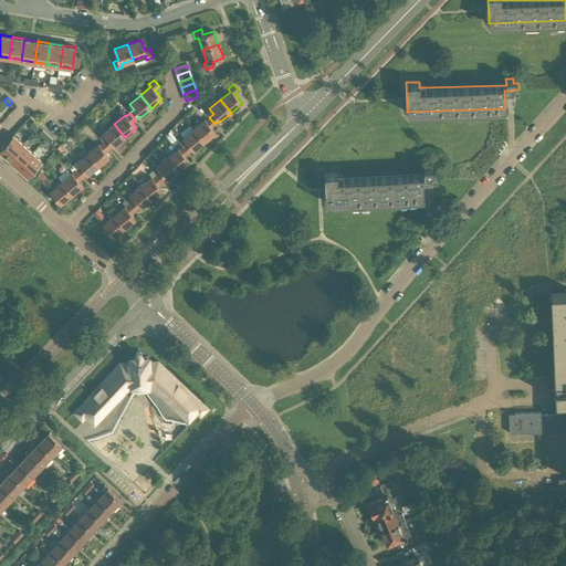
[(194,128),(205,142),(216,132),(211,127),(215,124),(209,117),(206,121),(205,119),(194,128)]
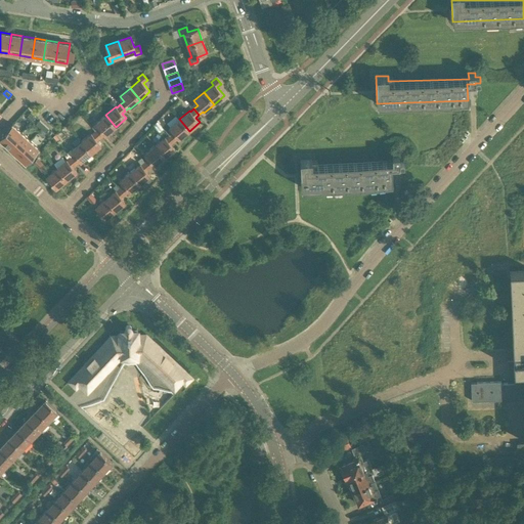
[(28,116),(32,121),(36,117),(31,113),(28,116)]
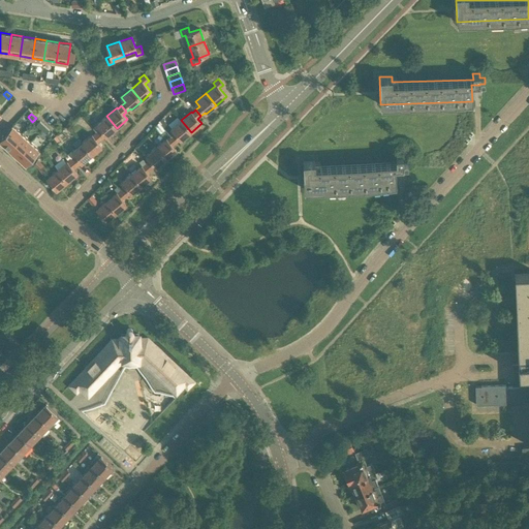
[(106,136),(117,128),(106,116),(92,127),(101,138),(105,135),(106,136)]
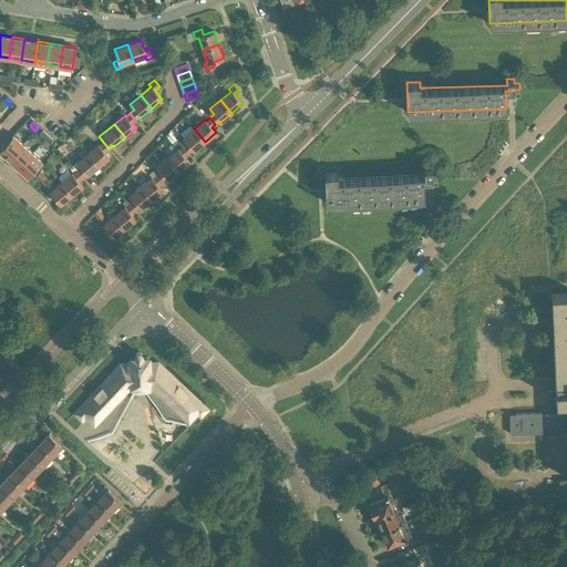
[(205,142),(194,129),(183,137),(187,143),(183,146),(188,153),(193,150),(194,151),(205,142)]
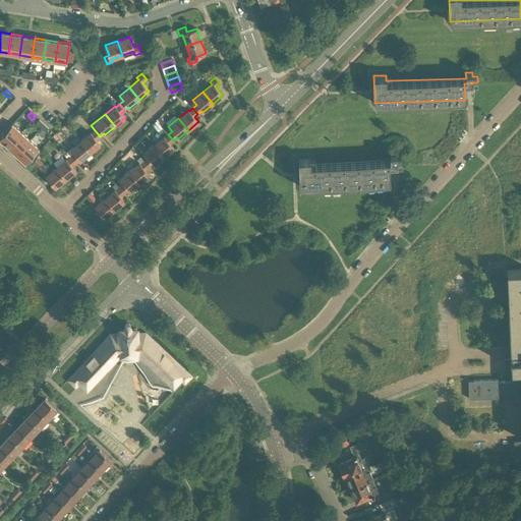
[(0,136),(0,138),(8,146),(21,131),(12,123),(0,136)]
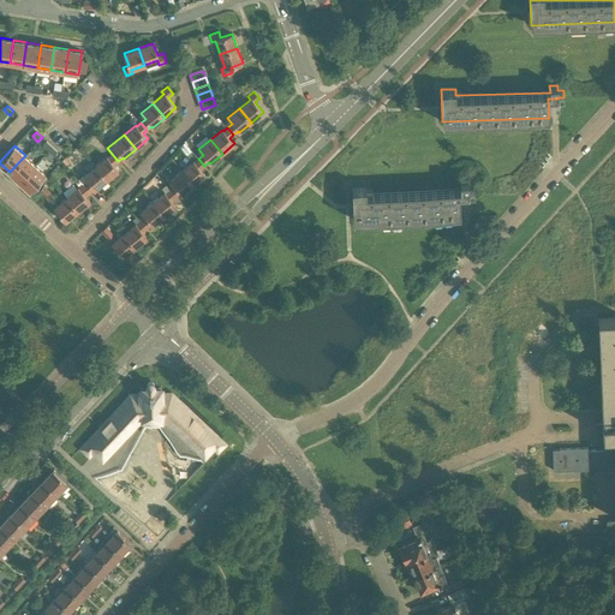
[(107,156),(95,166),(107,180),(119,171),(114,165),(118,161),(107,148),(103,151),(107,156)]
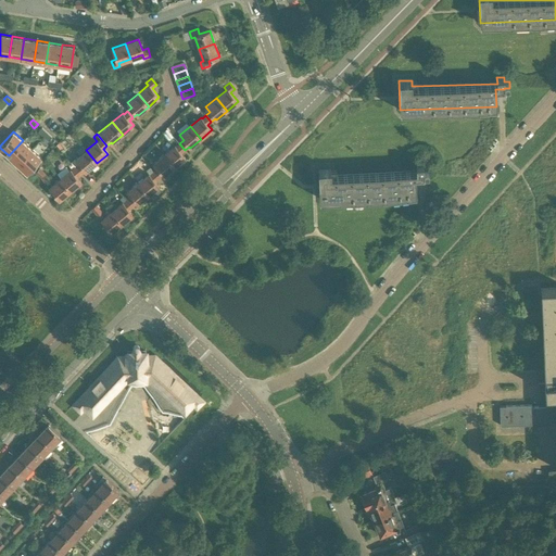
[(17,164),(32,149),(23,140),(9,155),(17,164)]
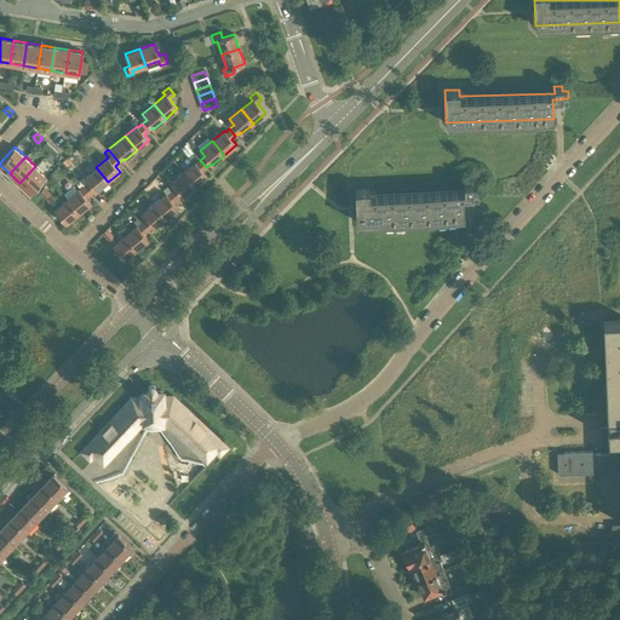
[(183,172),(194,187),(206,176),(202,171),(206,167),(200,160),(195,164),(195,162),(183,172)]
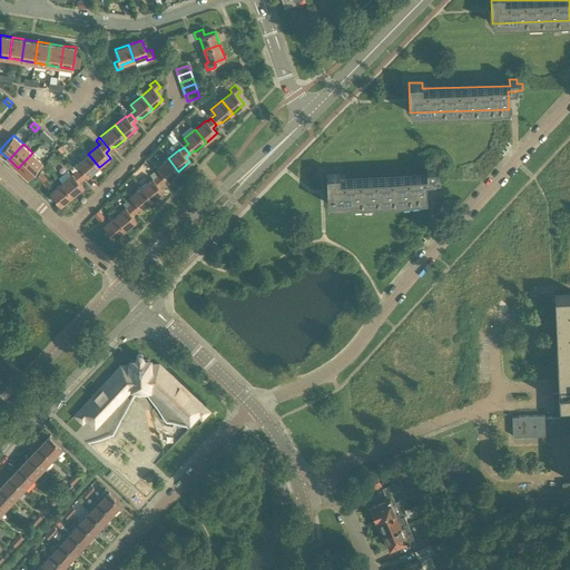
[(32,153),(18,168),(28,177),(42,161),(32,153)]
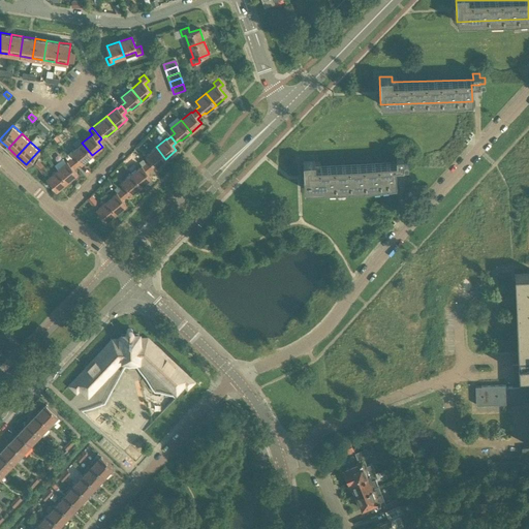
[(82,163),(92,155),(82,143),(67,154),(71,159),(76,165),(81,162),(82,163)]
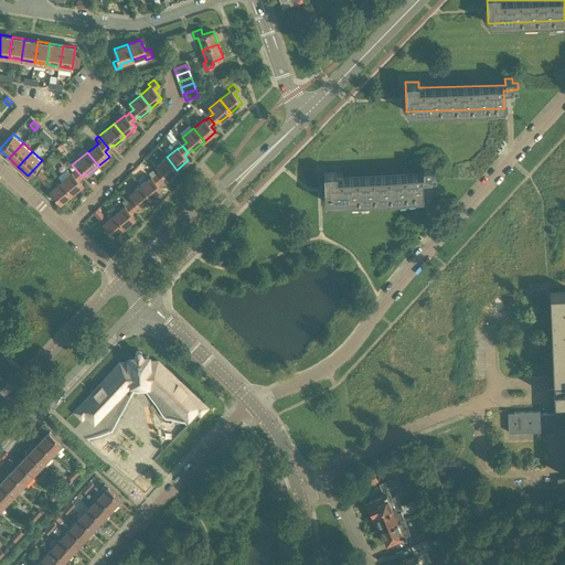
[(160,171),(156,174),(161,181),(166,178),(167,179),(177,170),(167,157),(156,166),(160,171)]
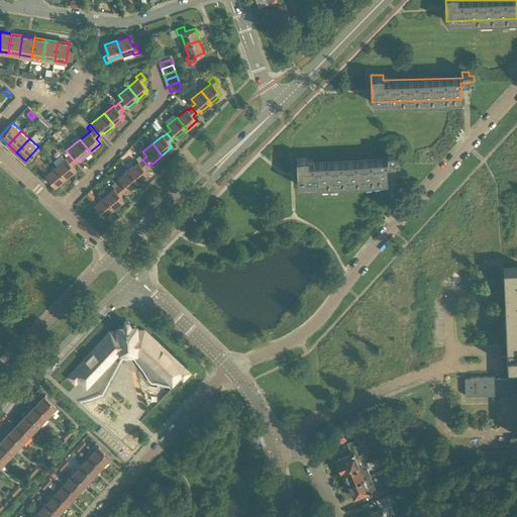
[(298,185),(387,181),(386,164),(394,164),(394,163),(399,163),(399,158),(394,158),(394,152),(387,153),(387,159),(308,163),(307,158),(296,158),(297,185),(298,185)]
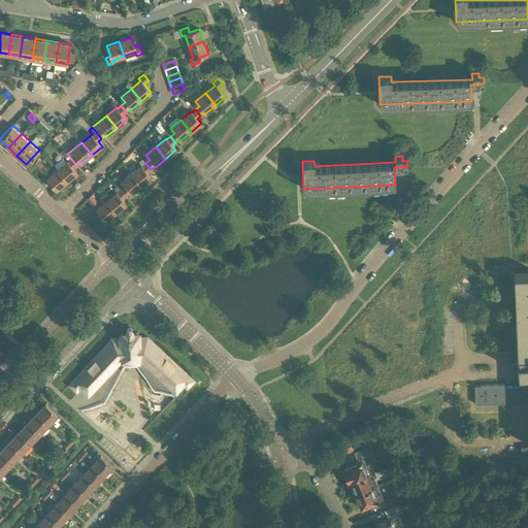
[(67,161),(57,169),(67,182),(76,173),(73,168),(76,165),(71,159),(67,162),(67,161)]
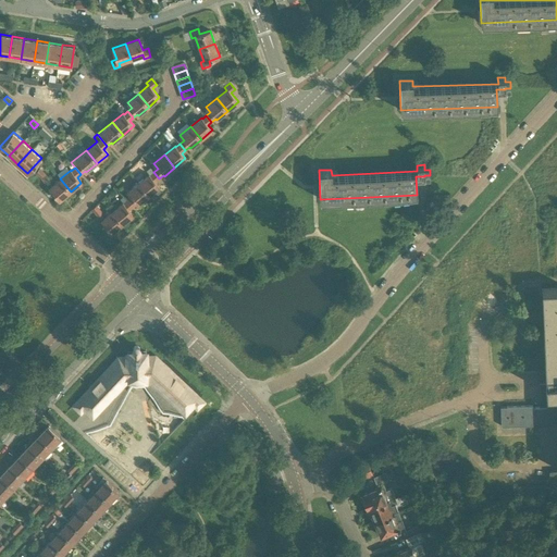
[(39,169),(36,173),(39,176),(46,184),(50,180),(44,173),(39,169)]
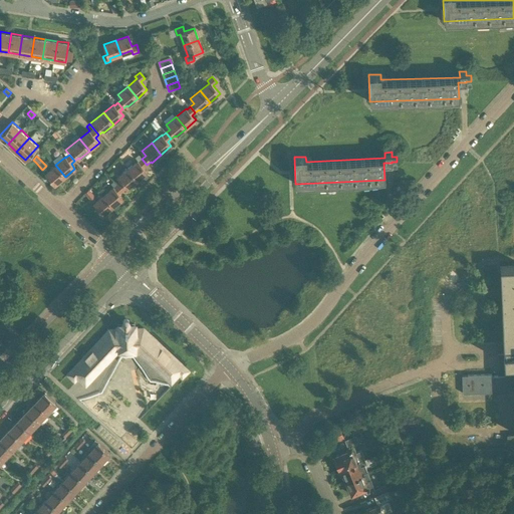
[(144,168),(147,165),(142,159),(139,162),(138,161),(127,169),(137,181),(147,172),(144,168)]
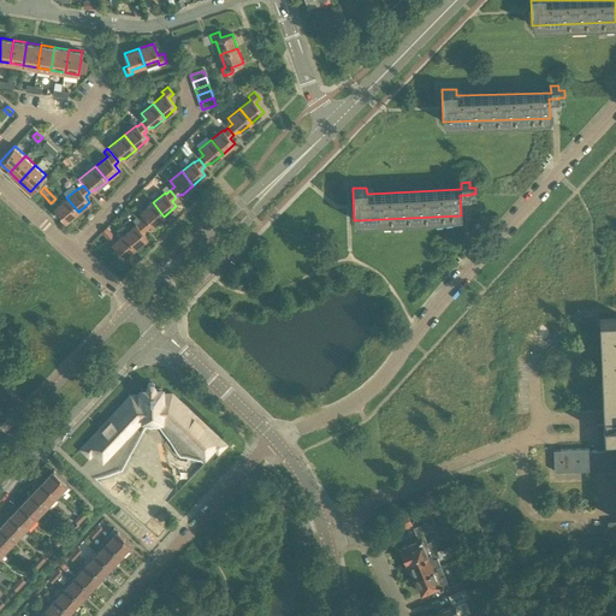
[(66,221),(78,212),(66,197),(54,207),(66,221)]
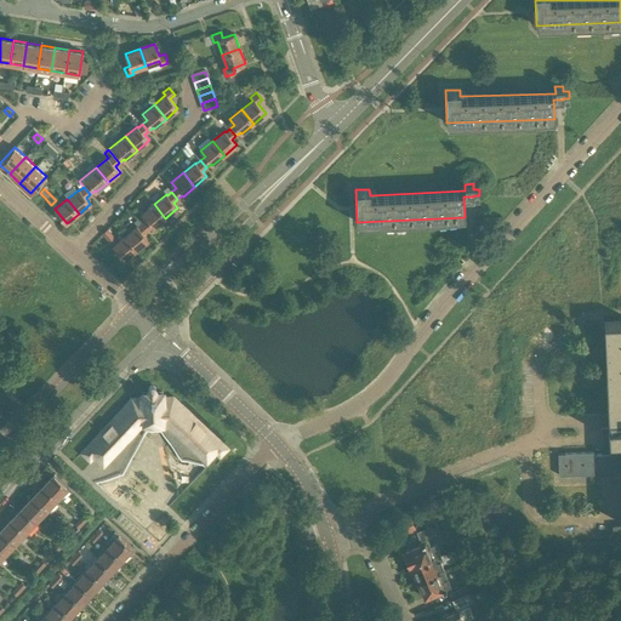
[(142,223),(148,231),(153,227),(153,228),(165,218),(154,204),(142,214),(147,220),(142,223)]
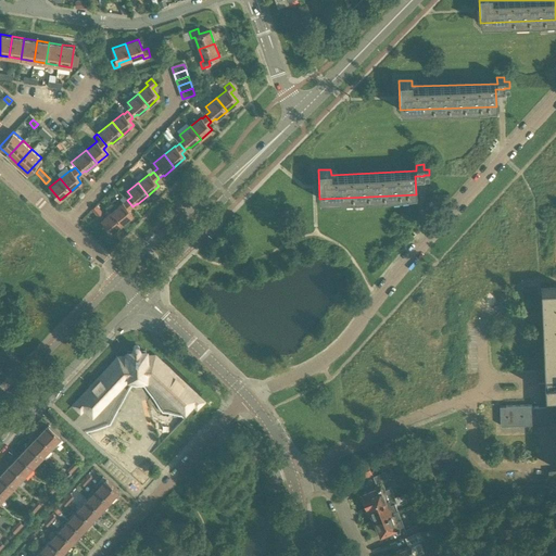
[(123,202),(112,211),(122,224),(133,215),(129,210),(133,206),(127,200),(124,203),(123,202)]
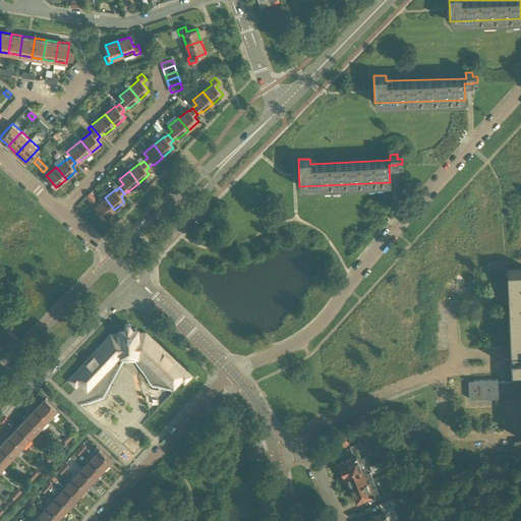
[(91,192),(87,195),(92,201),(96,198),(91,192)]
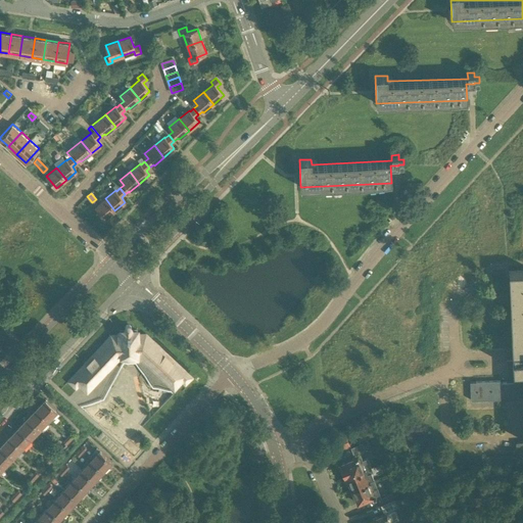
[(104,219),(114,210),(105,198),(95,206),(104,219)]
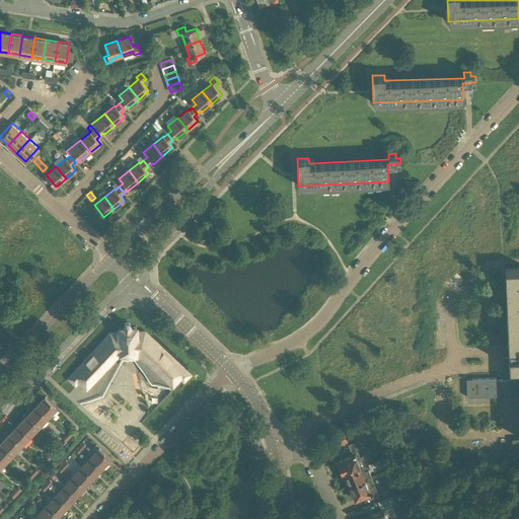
[(507,314),(508,349),(509,379),(497,379),(497,377),(466,379),(466,397),(497,395),(497,394),(518,392),(518,438),(512,439),(512,455),(518,454),(518,268),(505,269),(507,314)]
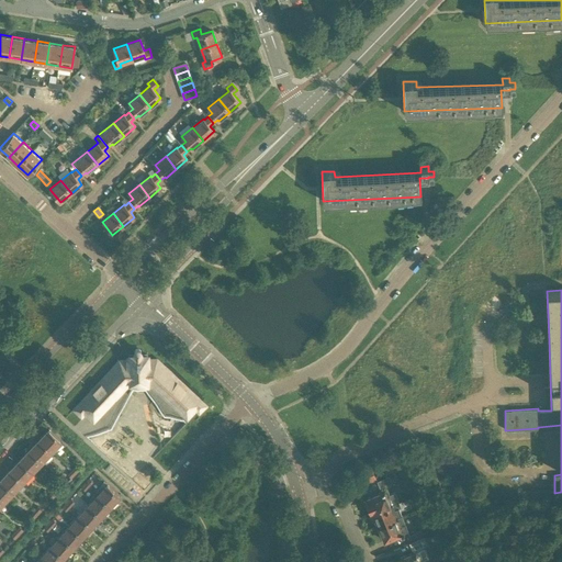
[(199,412),(205,404),(157,359),(147,359),(147,355),(142,355),(141,352),(141,351),(141,350),(139,350),(139,349),(138,349),(137,349),(136,349),(135,350),(134,351),(134,355),(128,356),(128,359),(117,362),(74,409),(82,418),(75,427),(87,438),(111,429),(133,390),(145,390),(164,416),(183,422),(186,424),(193,415),(194,416),(199,412)]
